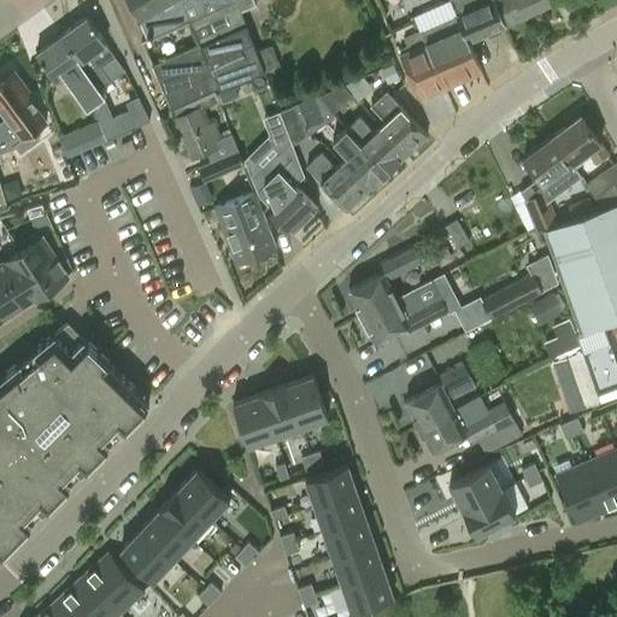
[(264,71),(263,71),(257,54),(256,51),(246,24),(241,11),(236,0),(130,0),(136,10),(135,11),(146,37),(141,40),(141,42),(188,22),(198,43),(151,66),(170,111),(174,109),(215,90),(216,92),(228,87),(264,71)]
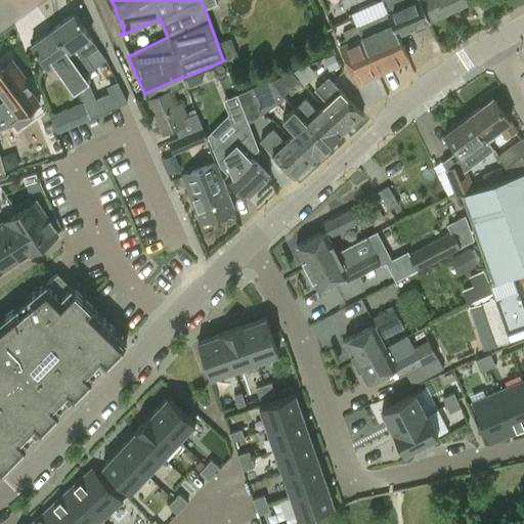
[(215,0),(201,0),(205,9),(217,4),(215,0)]
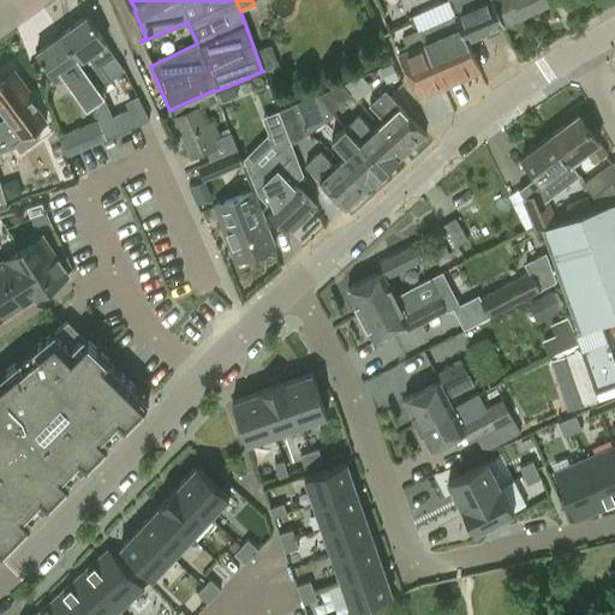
[(415,30),(449,13),(443,0),(439,0),(407,15),(415,30)]
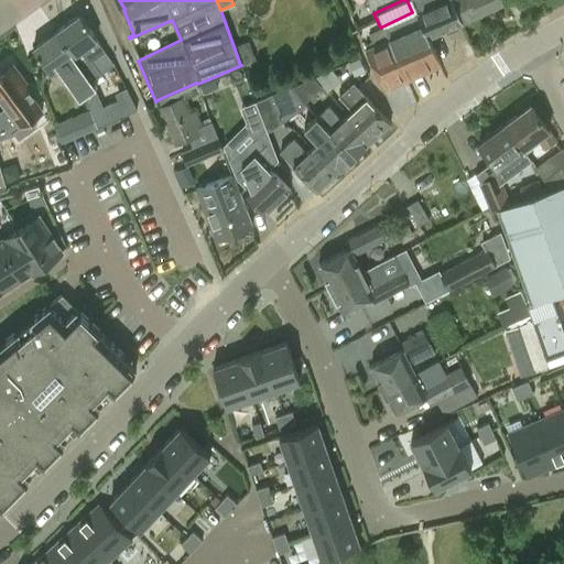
[(429,39),(463,23),(452,0),(444,0),(416,13),(418,14),(429,39)]
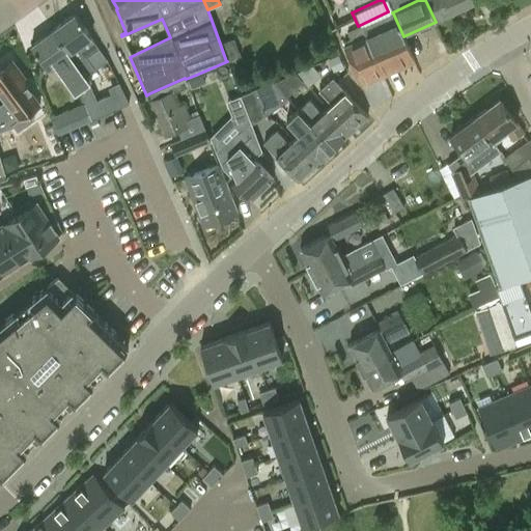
[(425,0),(436,22),(436,23),(452,15),(451,11),(474,1),(474,0),(425,0)]
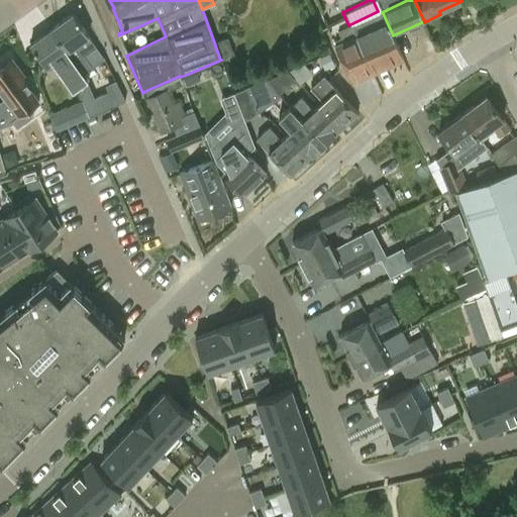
[(96,46),(89,36),(89,35),(73,13),(52,29),(85,72),(92,67),(85,56),(96,46)]
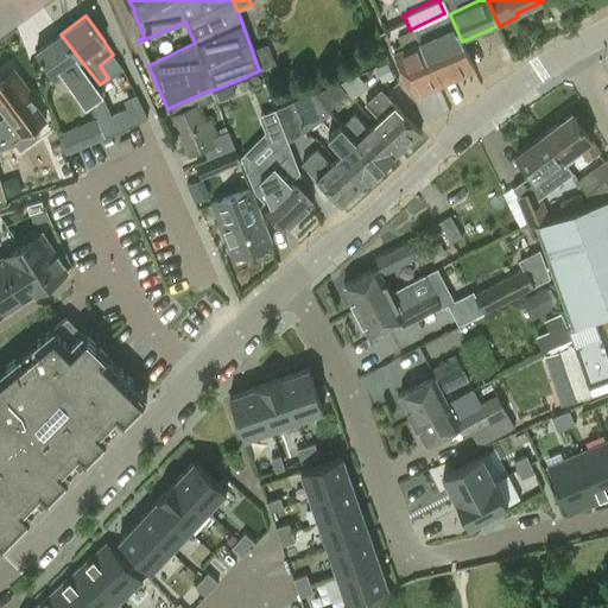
[(413,33),(418,43),(438,87),(475,70),(462,42),(450,16),(413,33)]
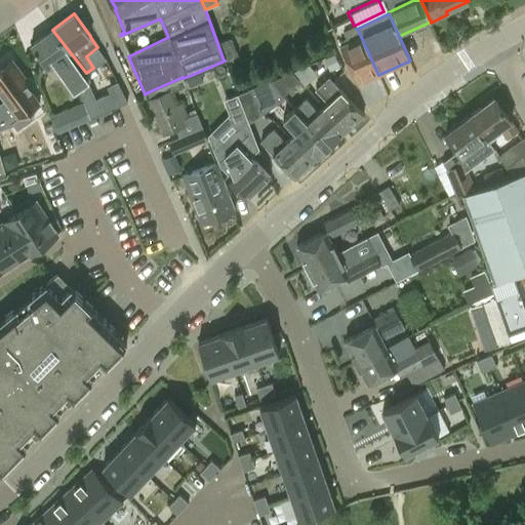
[(46,69),(53,63),(75,94),(80,91),(84,102),(92,119),(116,108),(110,93),(96,98),(88,82),(91,80),(86,73),(52,30),(30,45),(46,69)]
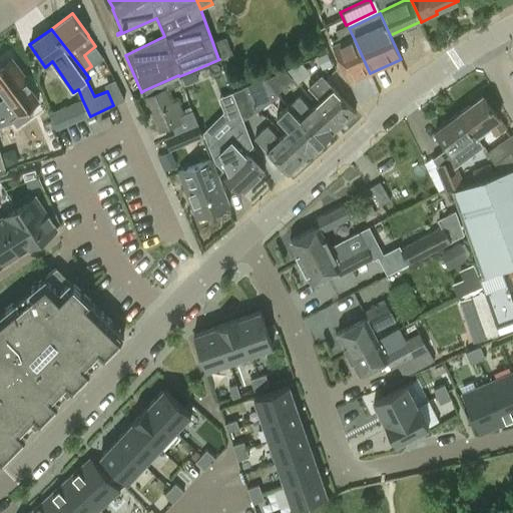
[(349,83),(370,73),(353,36),(332,45),(349,83)]
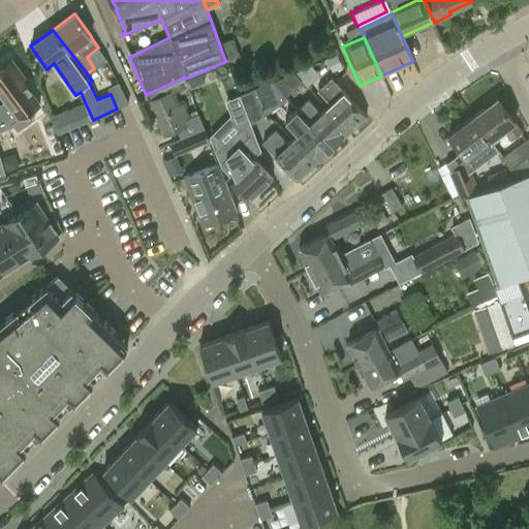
[(220,47),(225,61),(240,55),(235,41),(234,38),(219,43),(220,47)]
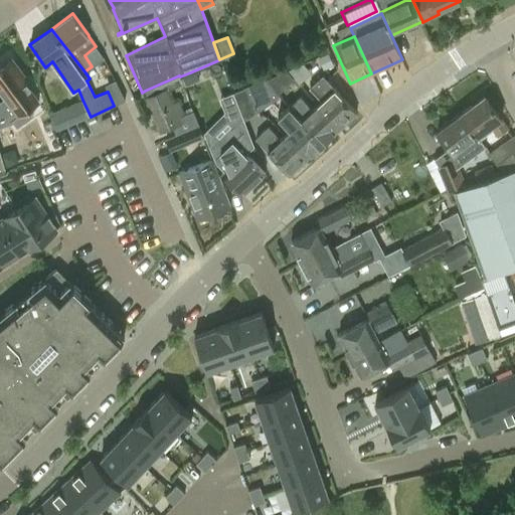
[(0,65),(0,90),(7,100),(2,103),(1,101),(0,100),(0,127),(9,125),(9,124),(23,119),(20,114),(38,100),(25,82),(27,81),(10,59),(0,65)]
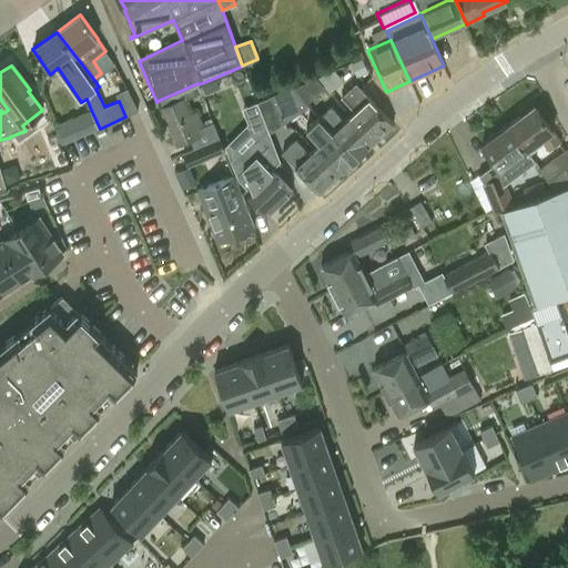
[(292,88),(303,100),(306,104),(317,94),(326,103),(333,98),(315,77),(292,88)]
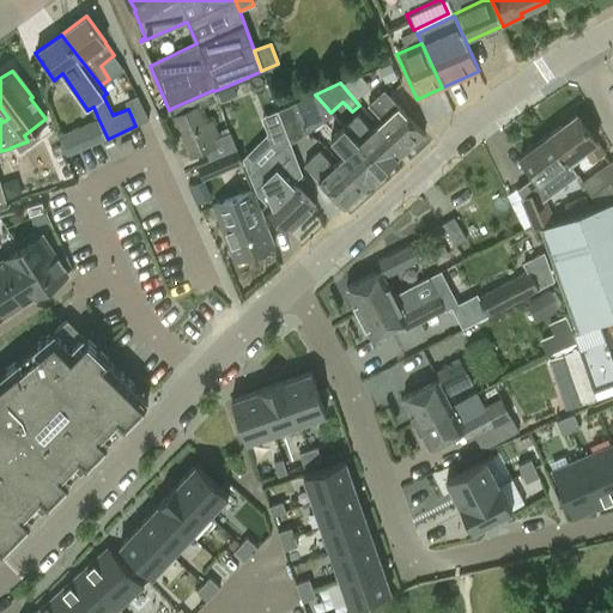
[(204,122),(198,109),(218,101),(214,91),(213,90),(173,108),(176,116),(174,117),(190,157),(205,151),(210,161),(237,149),(229,127),(218,132),(212,119),(204,122)]
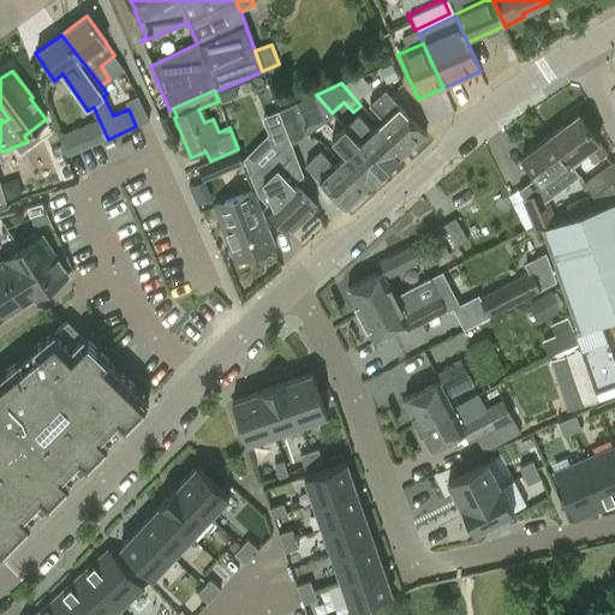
[(384,120),(378,125),(405,154),(425,135),(400,106),(386,90),(370,105),(384,120)]
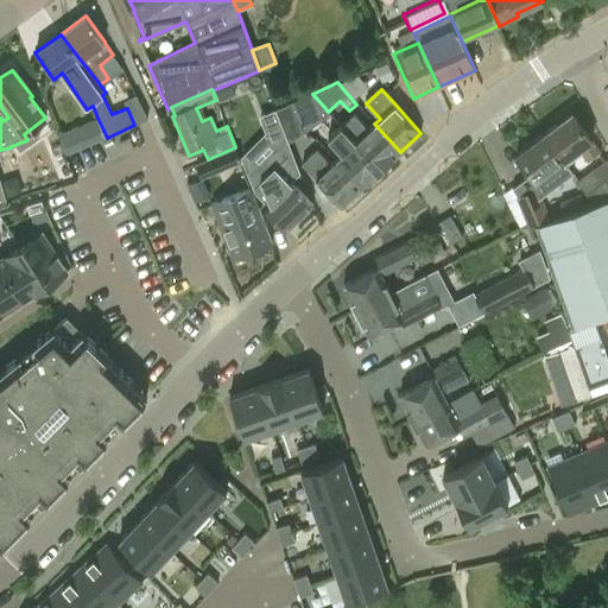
[(312,94),(291,102),(299,120),(315,114),(314,112),(324,107),(312,94)]
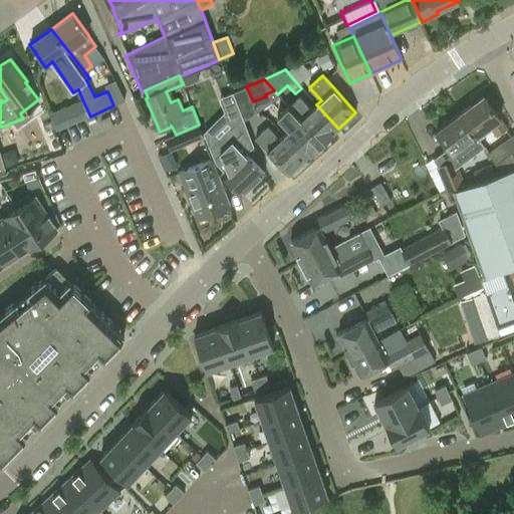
[(104,85),(107,91),(113,105),(124,100),(124,99),(114,80),(104,85)]
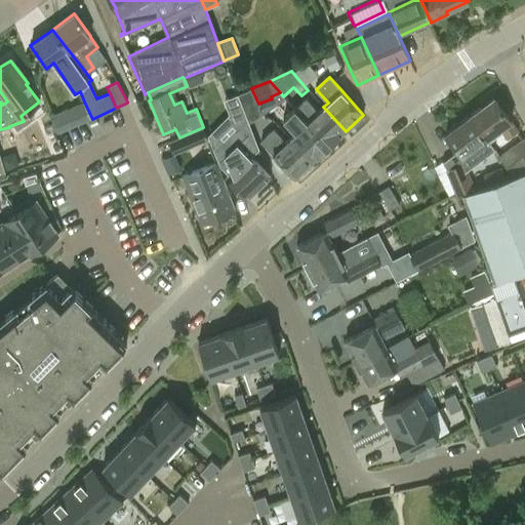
[(251,88),(237,94),(247,120),(249,124),(264,115),(258,104),(251,88)]
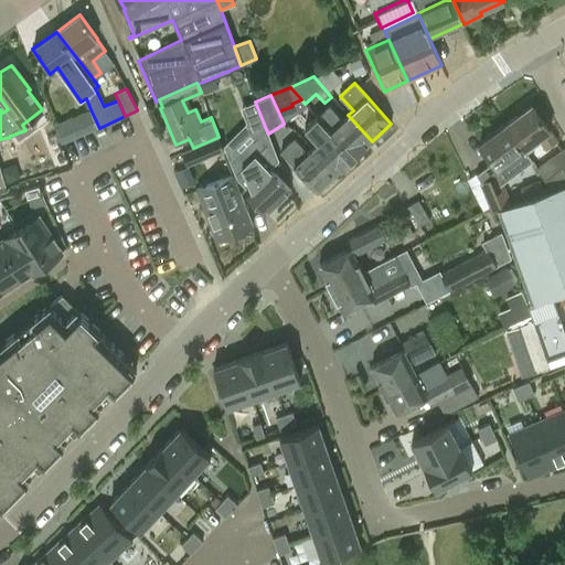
[(545,150),(557,141),(531,105),(504,126),(522,150),(537,139),(545,150)]
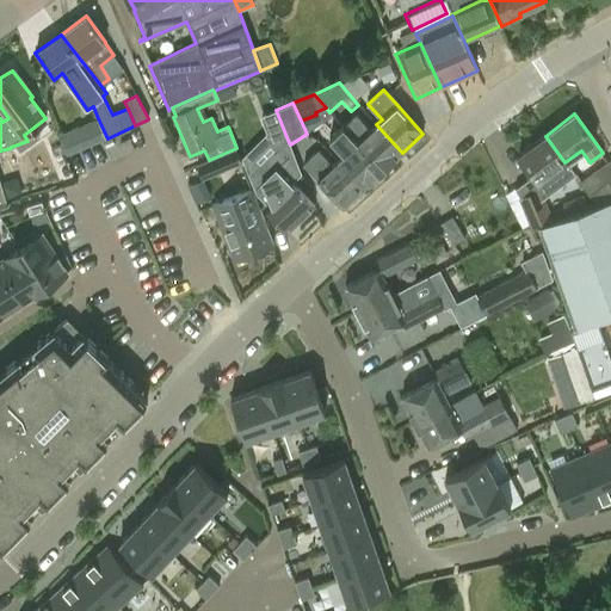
[(356,115),(341,128),(382,172),(402,153),(376,124),(371,130),(356,115)]
